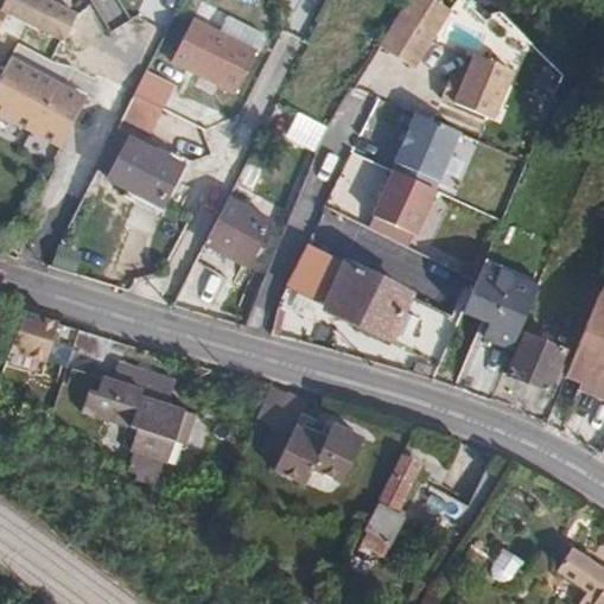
[(76,11),(56,0),(2,0),(0,5),(63,37),(76,11)]
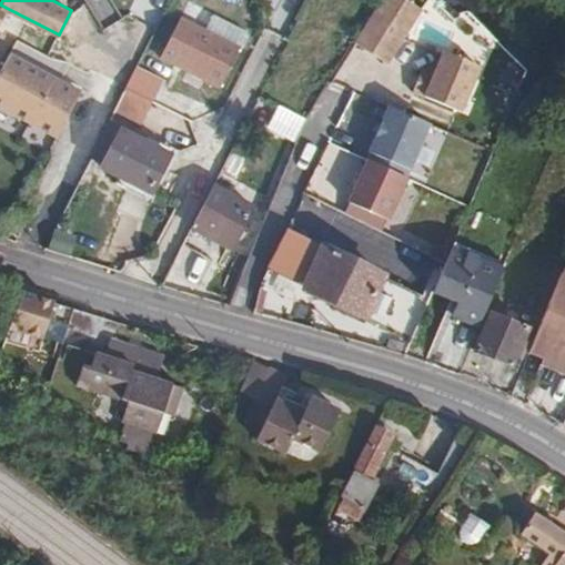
[(392,54),(415,17),(387,0),(364,38),(392,54)]
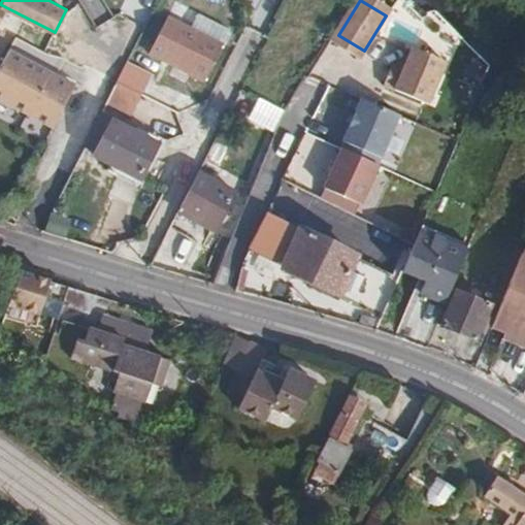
[(224,37),(169,9),(150,47),(204,75),(224,37)]
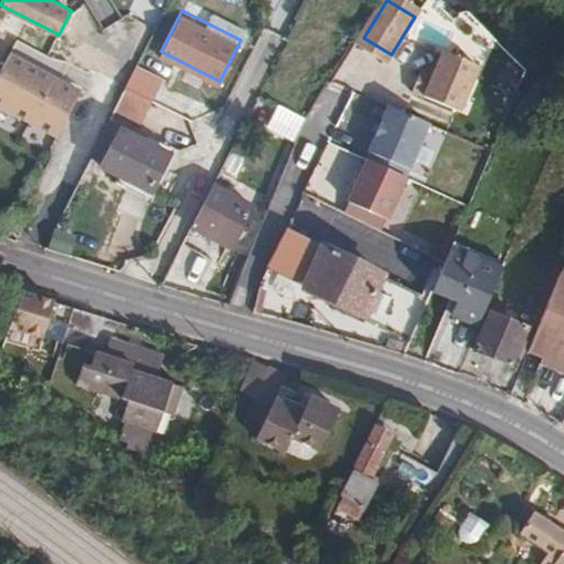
[(438,64),(423,59),(417,80),(463,100),(483,54),(448,40),(438,64)]
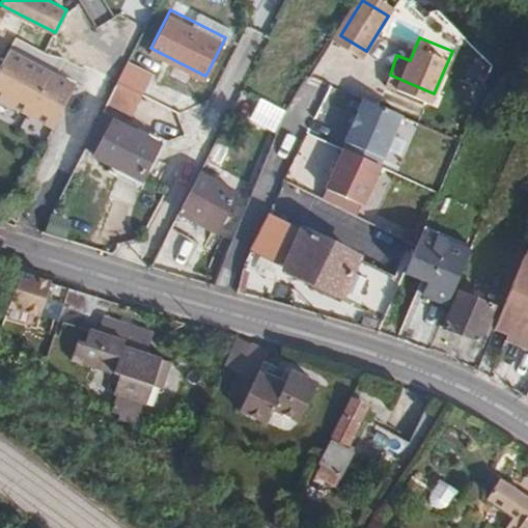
[(74,77),(5,43),(0,53),(0,92),(53,119),(74,77)]
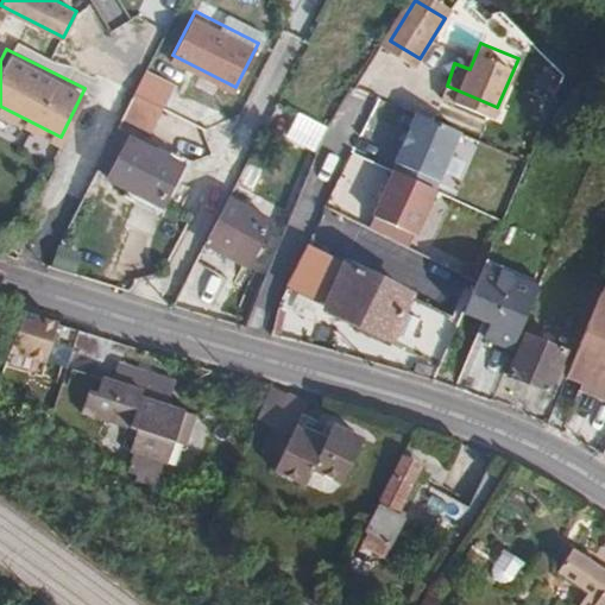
[(137,89),(165,102),(176,81),(147,67),(137,89)]
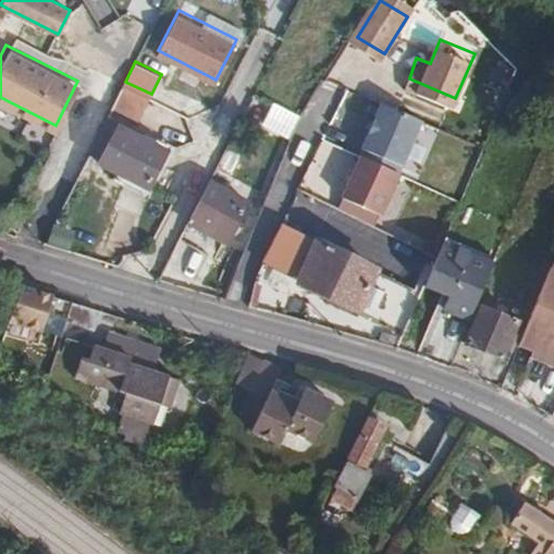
[(125,82),(114,103),(140,115),(151,94),(125,82)]
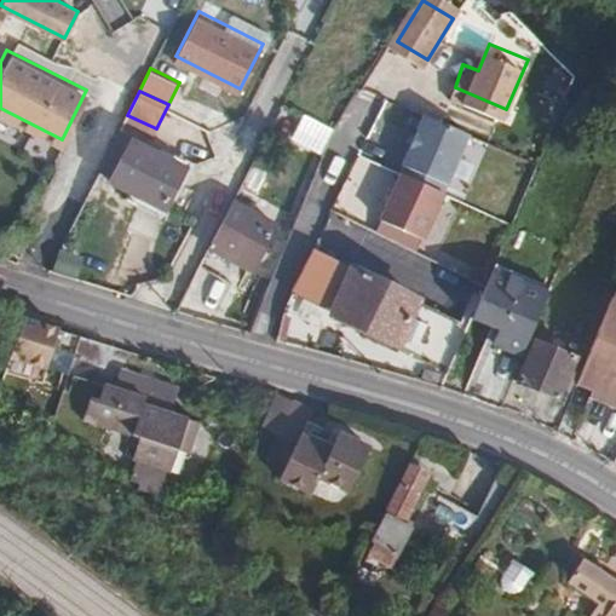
[(422,113),(398,172),(448,191),(472,133),(422,113)]
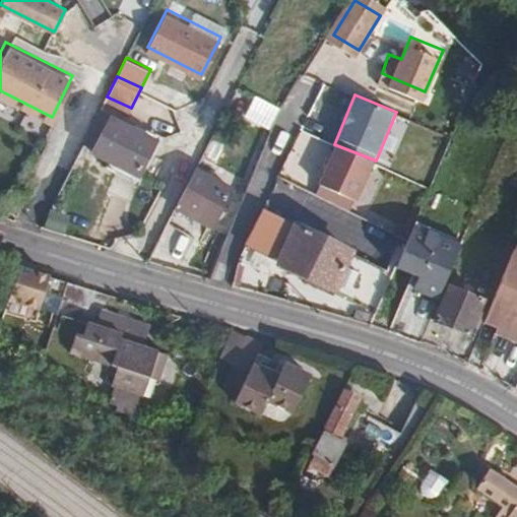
[(157,136),(101,109),(86,139),(97,143),(90,156),(138,179),(157,136)]
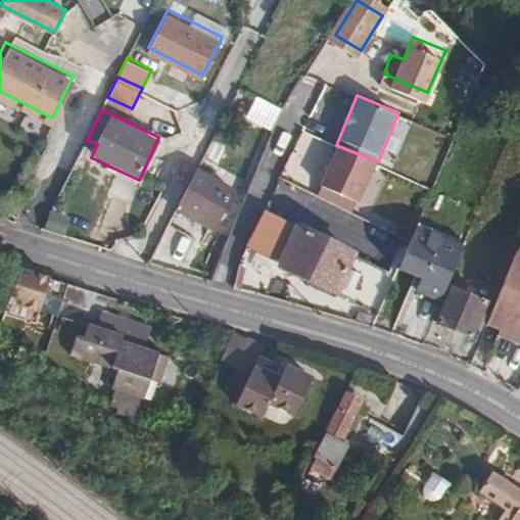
[(378,161),(336,145),(320,184),(362,201),(378,161)]
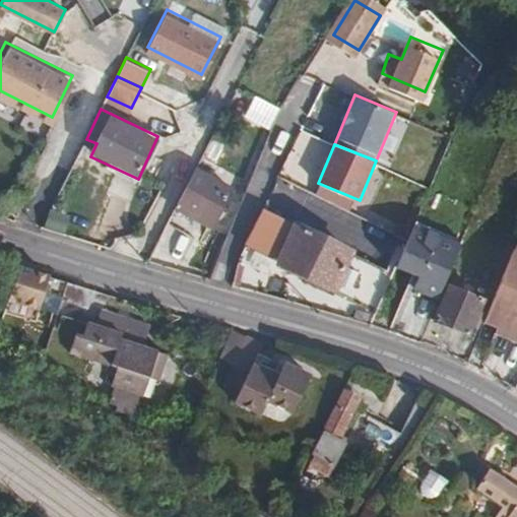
[(198,165),(178,203),(214,222),(235,185),(198,165)]
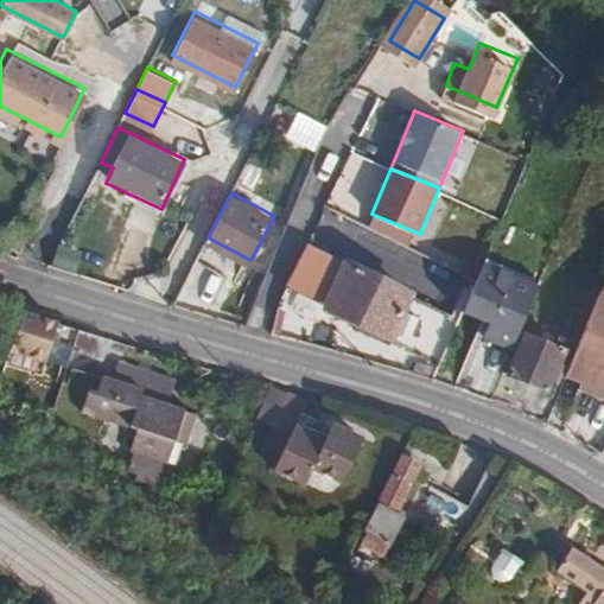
[(419,293),(310,237),(290,283),(400,341),(419,293)]
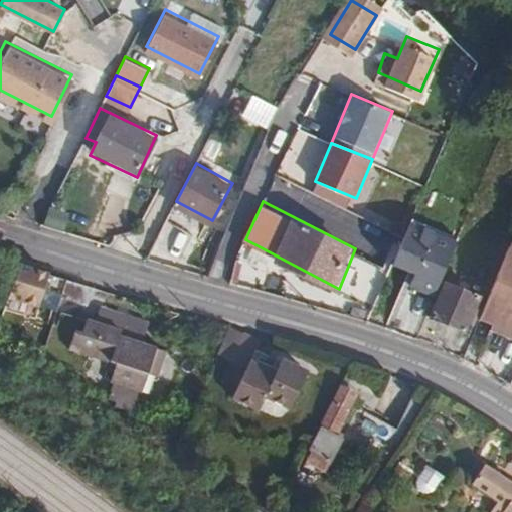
[(410,221),(395,254),(394,259),(418,269),(412,283),(436,293),(458,242),(410,221)]
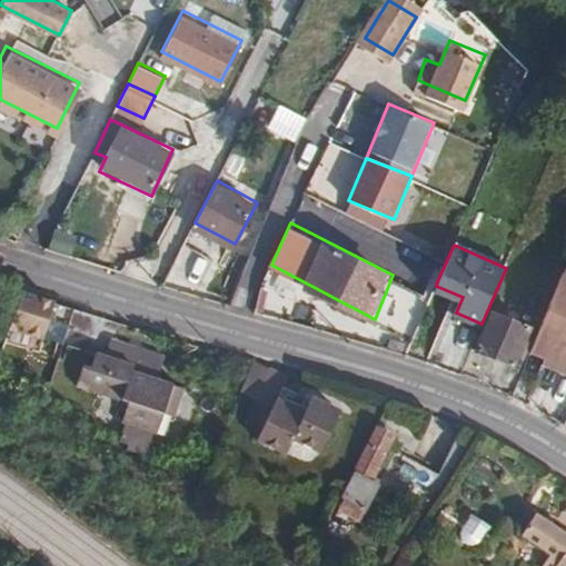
[(565,271),(533,351),(546,357),(543,365),(565,374),(565,271)]
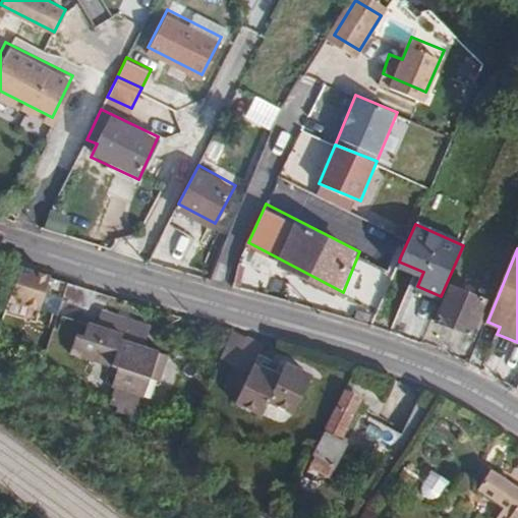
[(101,284),(32,264),(11,299),(44,310),(45,303),(89,319),(101,284)]
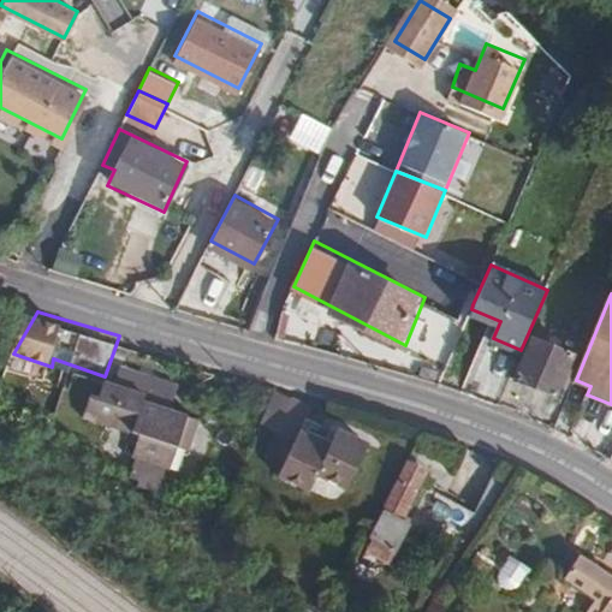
[(534,334),(515,376),(557,396),(562,384),(568,387),(576,369),(570,367),(576,354),(534,334)]
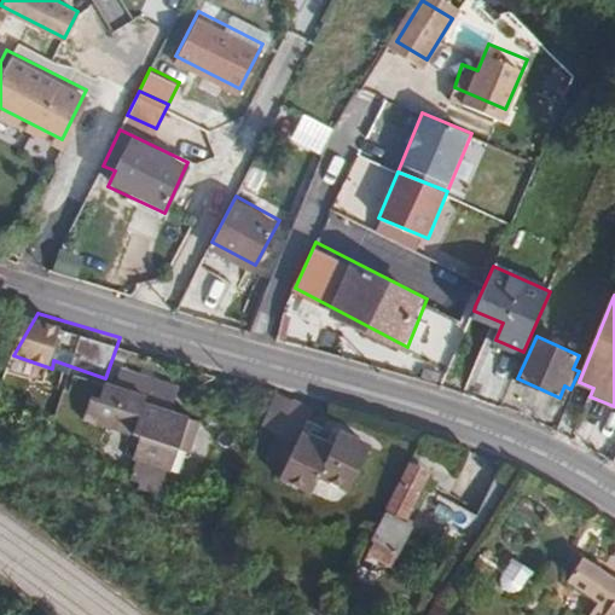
[(88,398),(81,419),(138,437),(132,459),(172,473),(179,448),(191,452),(201,421),(170,411),(179,384),(122,366),(115,387),(103,382),(98,400),(88,398)]
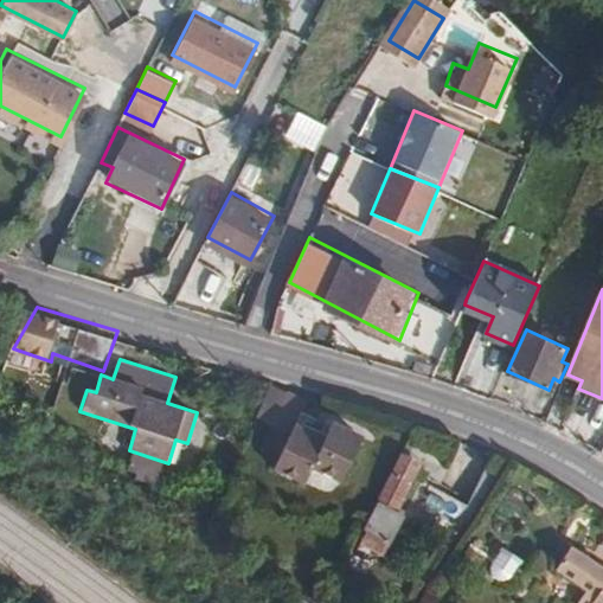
[(306,395),(274,379),(252,423),(283,437),(268,472),(297,487),(306,470),(335,486),(361,431),(331,417),(324,434),(294,419),(306,395)]
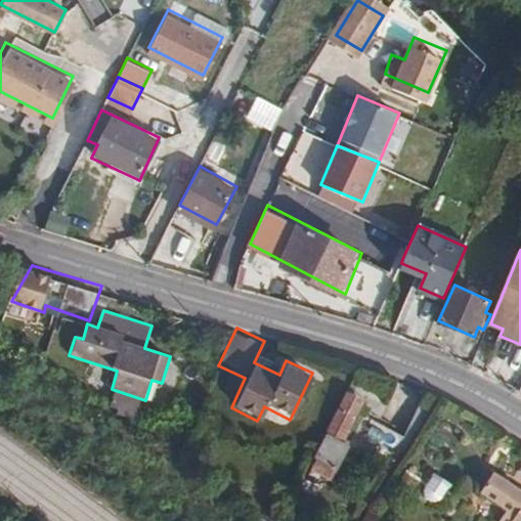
[(364,396),(348,387),(312,454),(334,466),(347,442),(342,438),(364,396)]
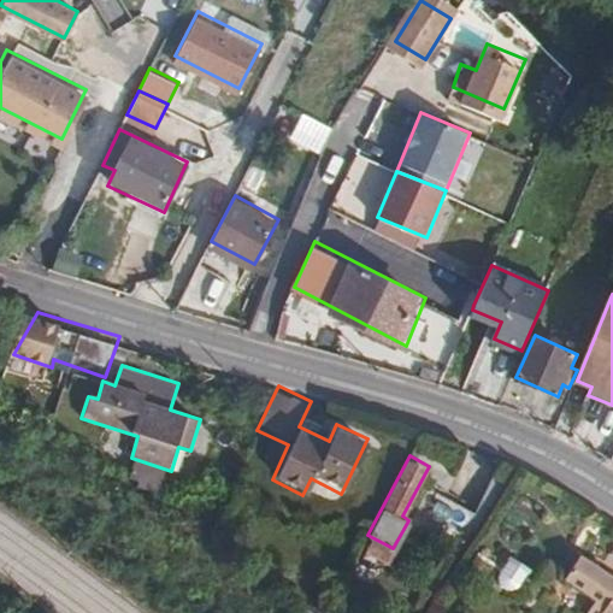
[(588,612),(612,612),(612,579),(582,556),(565,579),(596,602),(588,612)]
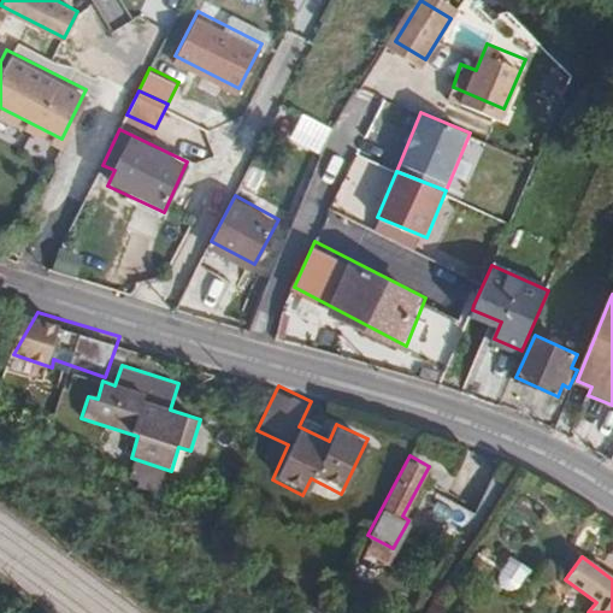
[(518,561),(506,578),(518,588),(530,571),(518,561)]
